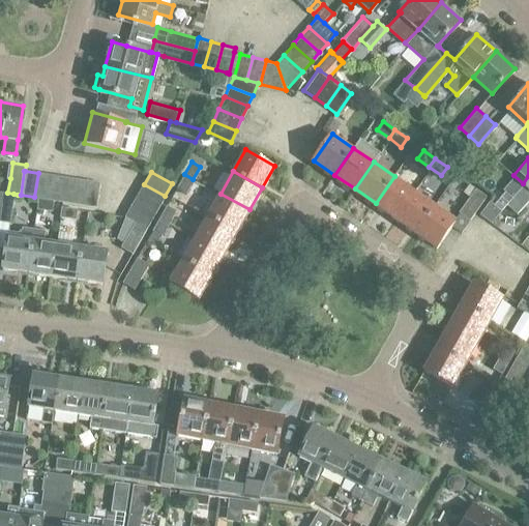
[(34,197),(37,198),(47,199),(51,175),(38,173),(34,197)]
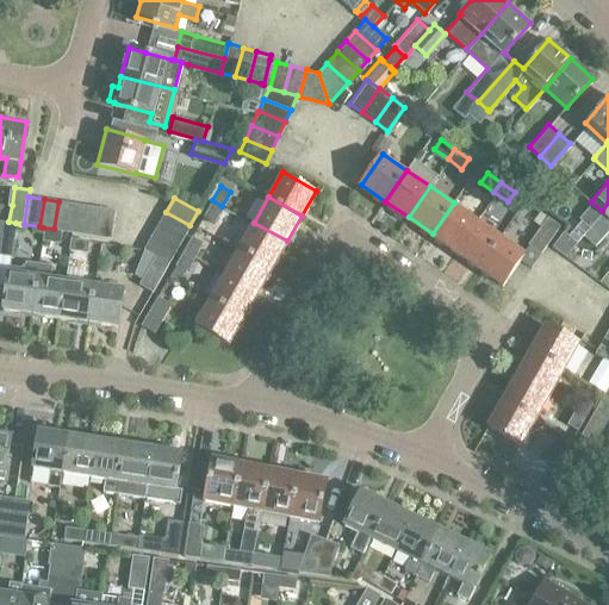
[(211,200),(209,205),(203,214),(213,220),(222,206),(211,200)]
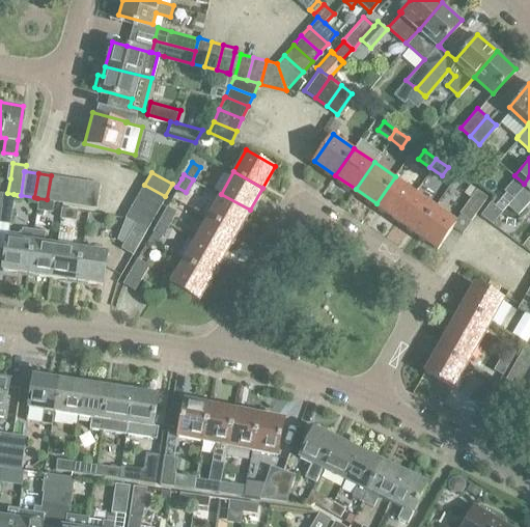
[(47,199),(51,200),(59,201),(63,177),(51,175),(47,199)]
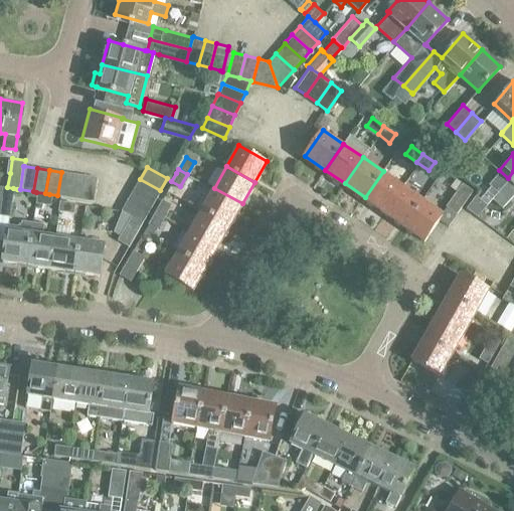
[(403,185),(383,171),(365,197),(385,211),(403,185)]
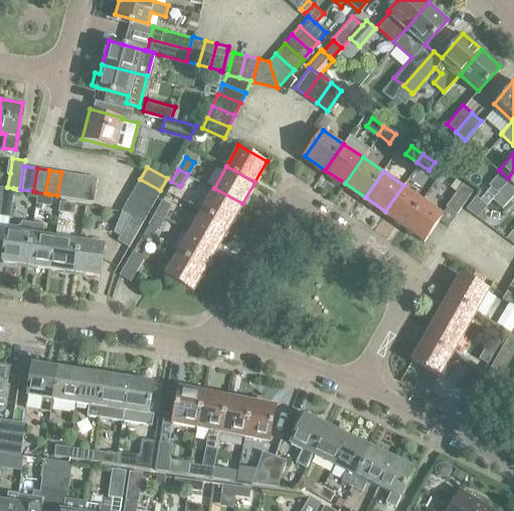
[(72,174),(61,172),(57,195),(68,197),(72,174)]
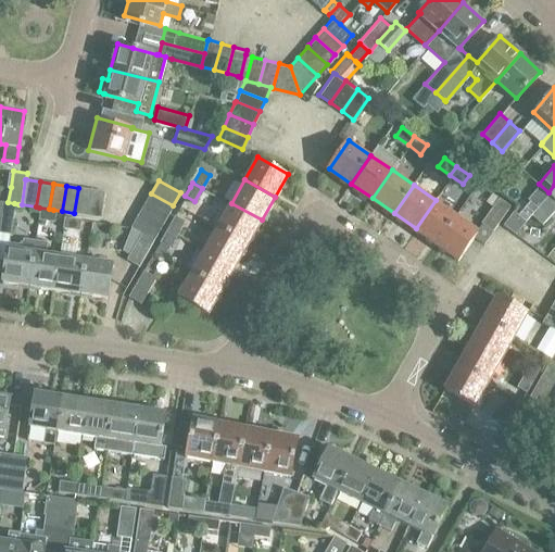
[(91,190),(78,188),(74,213),(87,215),(91,190)]
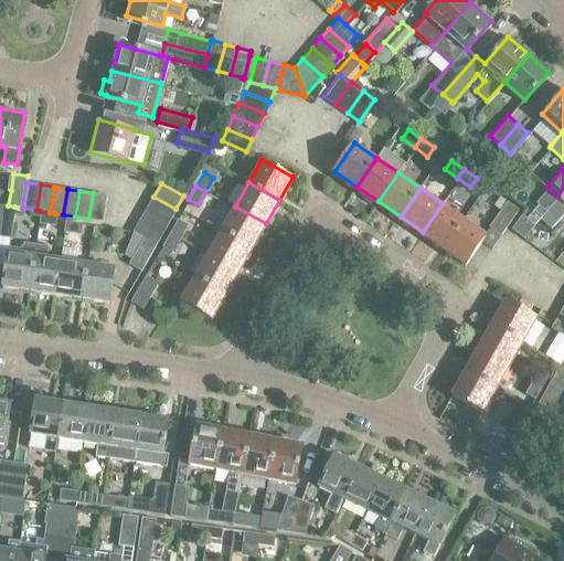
[(93,193),(88,219),(102,221),(106,194),(93,193)]
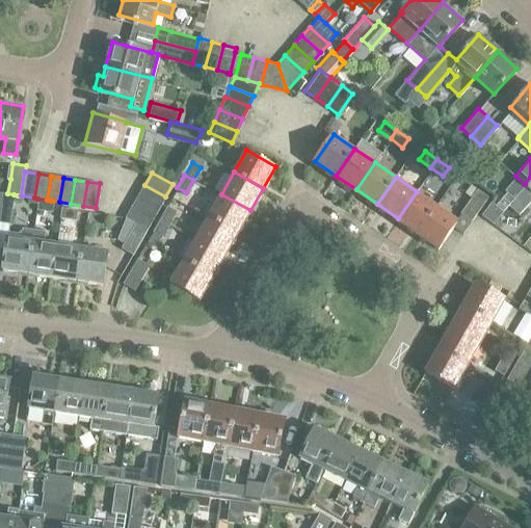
[(526,184),(520,191),(530,201),(530,199),(530,188),(527,185),(526,184)]
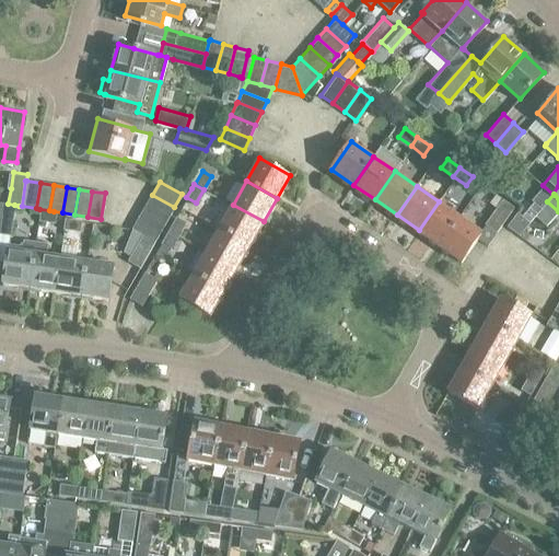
[(174,207),(152,195),(146,207),(167,219),(174,207)]
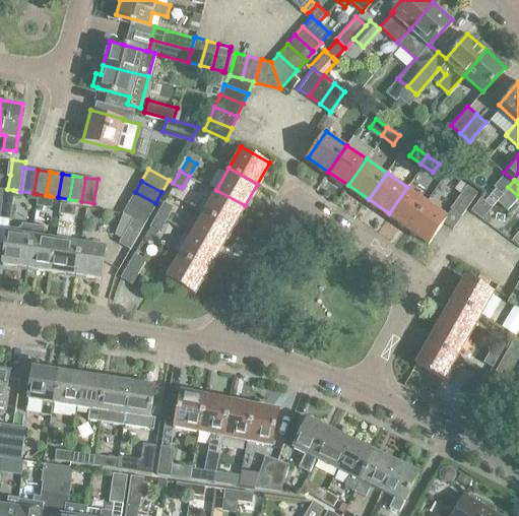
[(466,183),(459,193),(450,206),(461,214),(477,191),(466,183)]
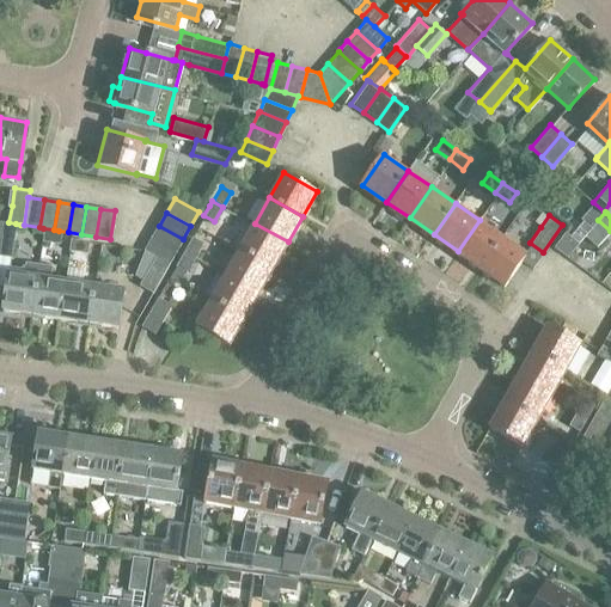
[(503,235),(480,220),(458,251),(482,267),(503,235)]
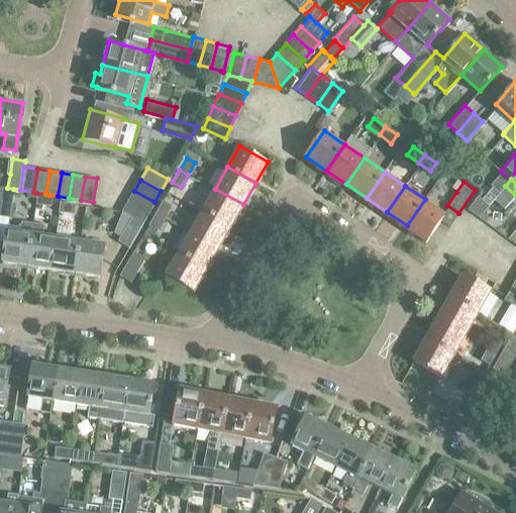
[(1,192),(0,198),(0,214),(9,216),(13,189),(7,188),(2,187),(1,192)]
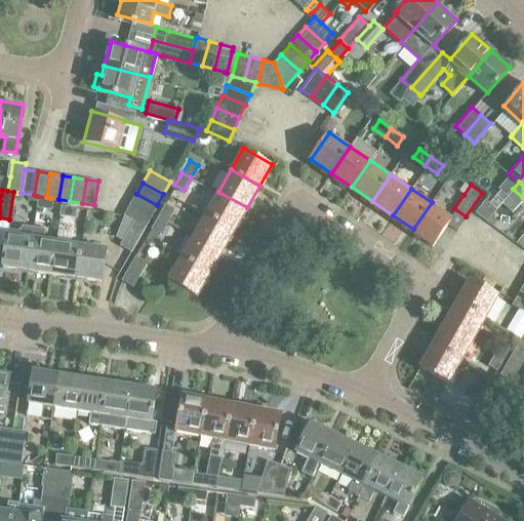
[(218,192),(206,213),(235,229),(247,207),(218,192)]
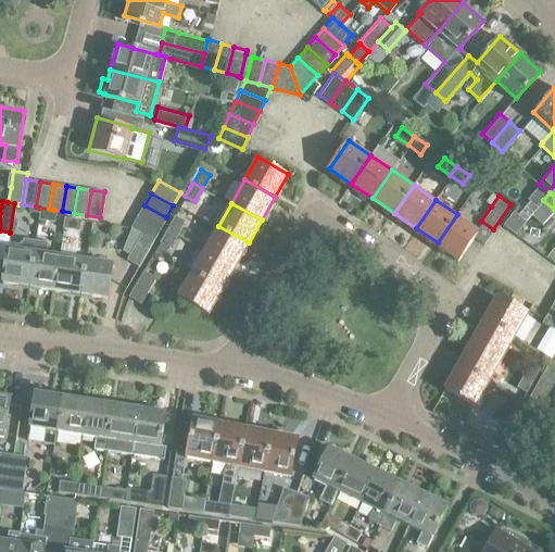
[(166,217),(144,205),(138,215),(160,227),(166,217)]
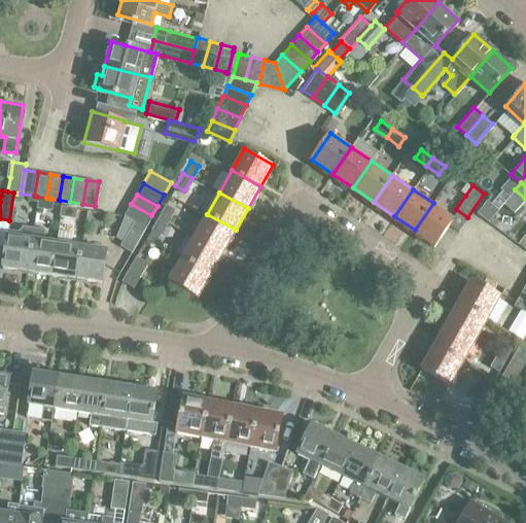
[(37,197),(35,207),(49,209),(50,199),(46,198),(37,197)]
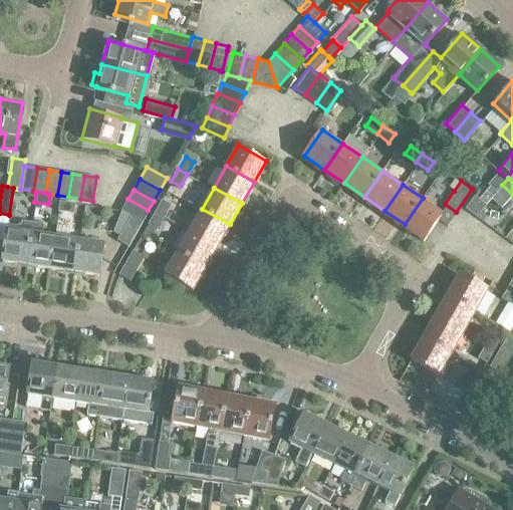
[(474,194),(465,207),(476,215),(486,204),(479,197),(474,194)]
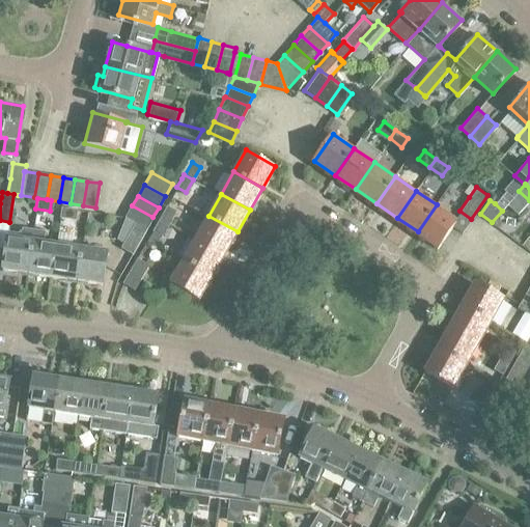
[(166,204),(159,217),(168,222),(176,210),(166,204)]
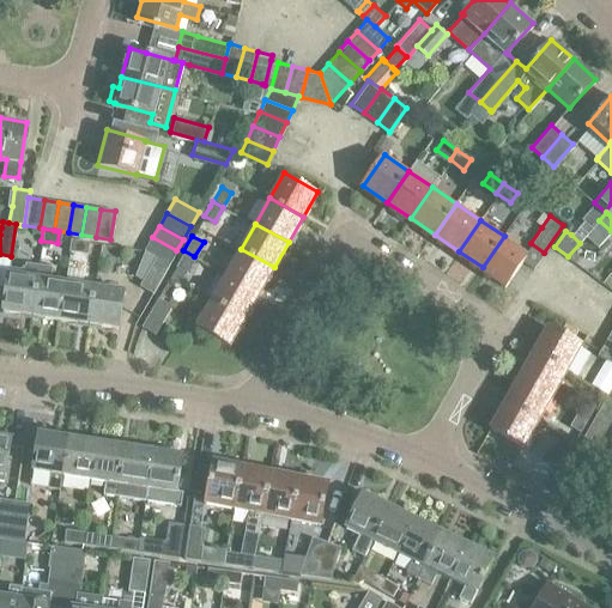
[(527,253),(504,236),(483,267),(507,284),(527,253)]
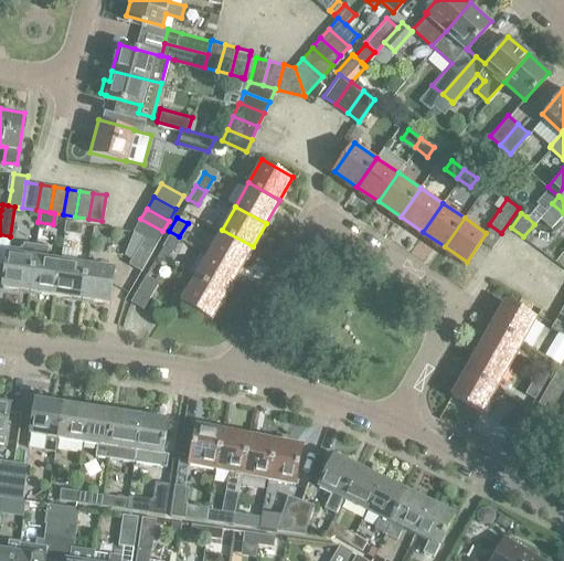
[(63,230),(65,231),(80,233),(82,221),(65,219),(63,230)]
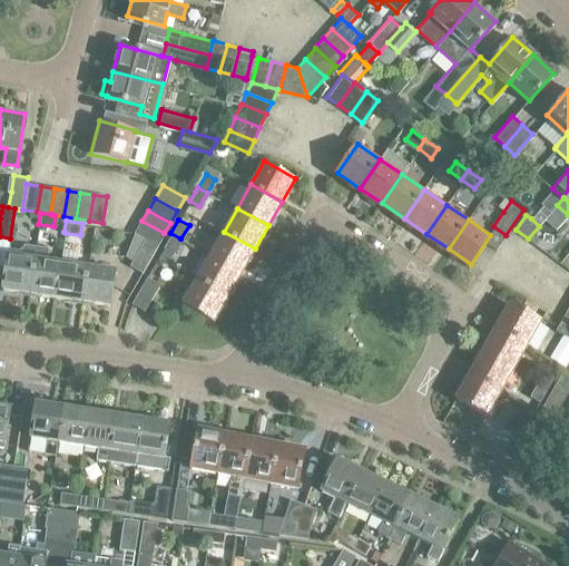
[(164,233),(141,221),(135,231),(146,237),(157,244),(164,233)]
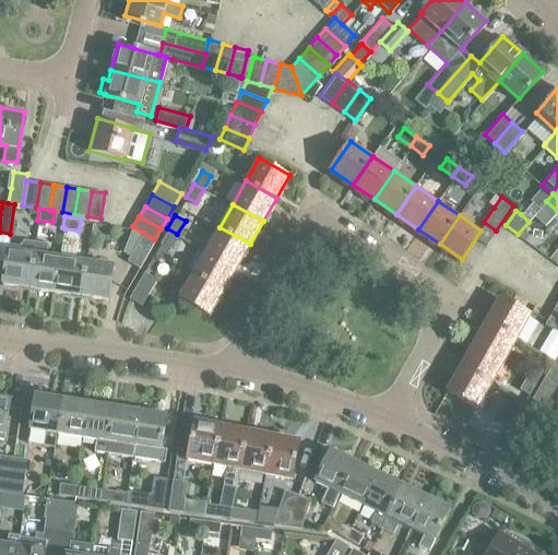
[(220,227),(206,250),(237,268),(250,244),(220,227)]
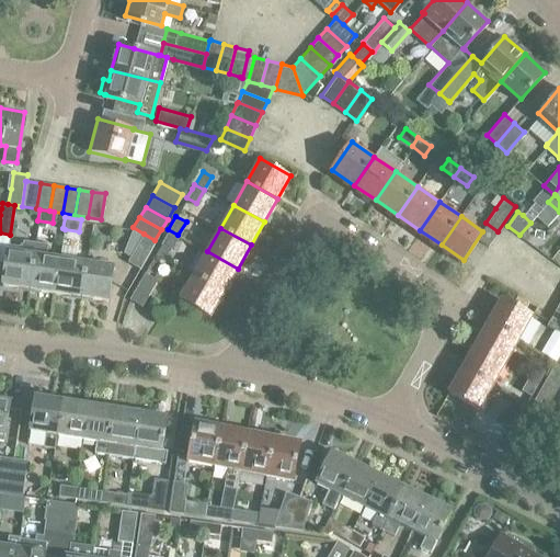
[(168,229),(160,243),(170,249),(178,235),(168,229)]
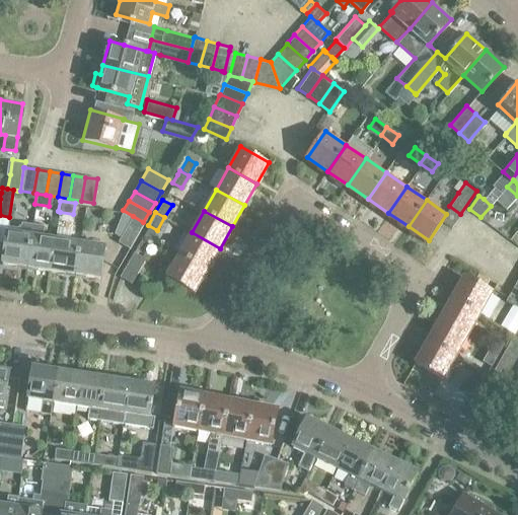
[(362,215),(357,227),(369,232),(374,221),(362,215)]
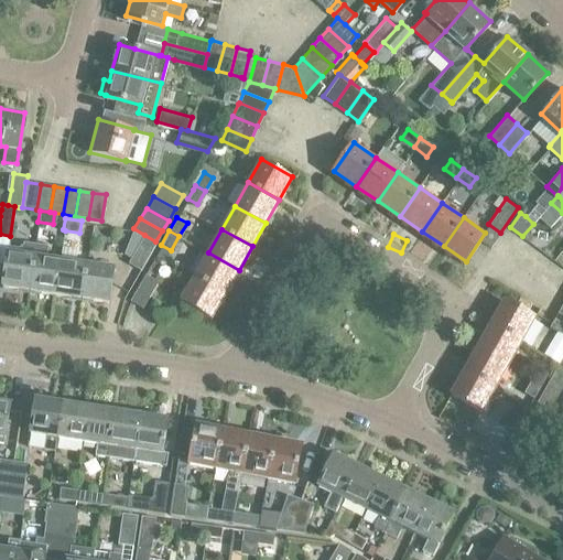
[(155,241),(144,235),(129,261),(140,268),(155,241)]
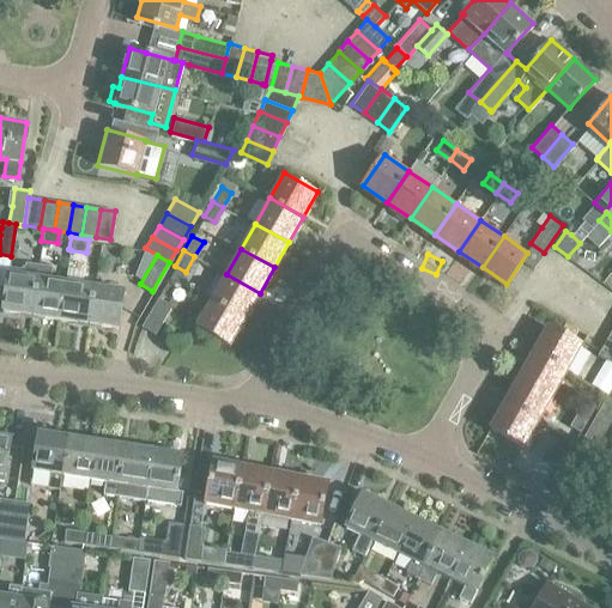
[(8,272),(4,309),(32,312),(40,263),(25,261),(24,263),(19,267),(10,266),(8,272)]
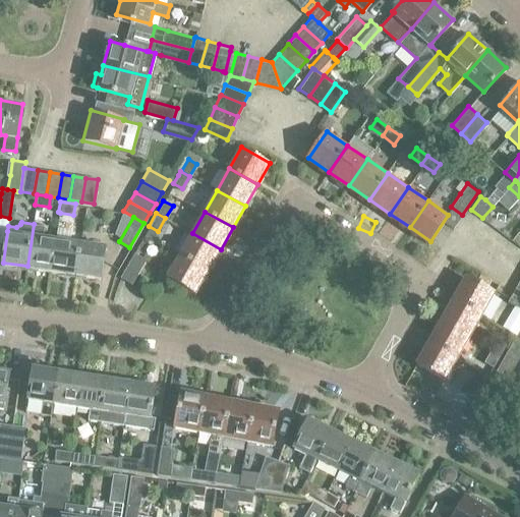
[(34,224),(27,266),(52,270),(57,238),(42,236),(44,225),(34,224)]
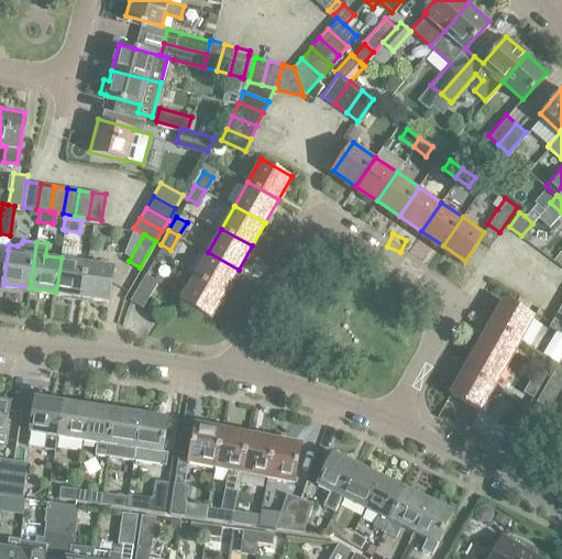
[(239,270),(208,252),(195,275),(226,293),(239,270)]
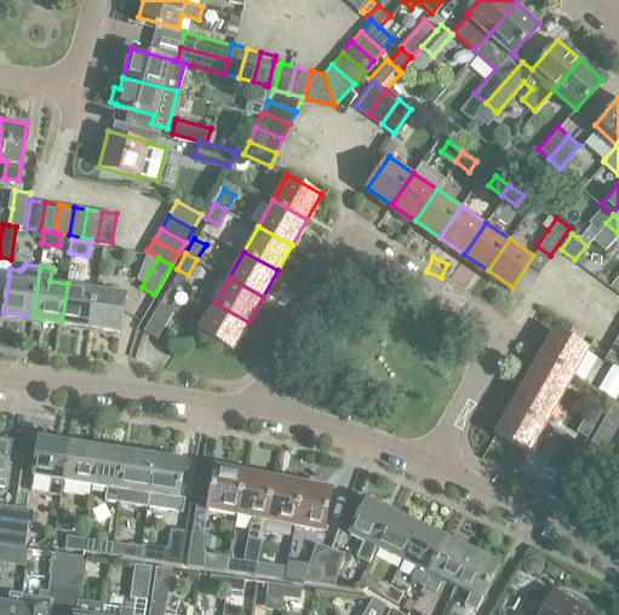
[(68,283),(62,321),(90,326),(96,287),(68,283)]
